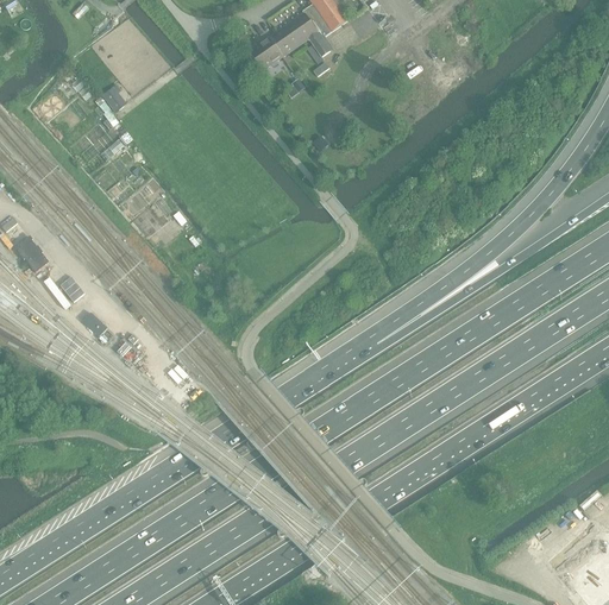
[(6,0),(2,2),(6,10),(18,2),(16,0),(6,0)]
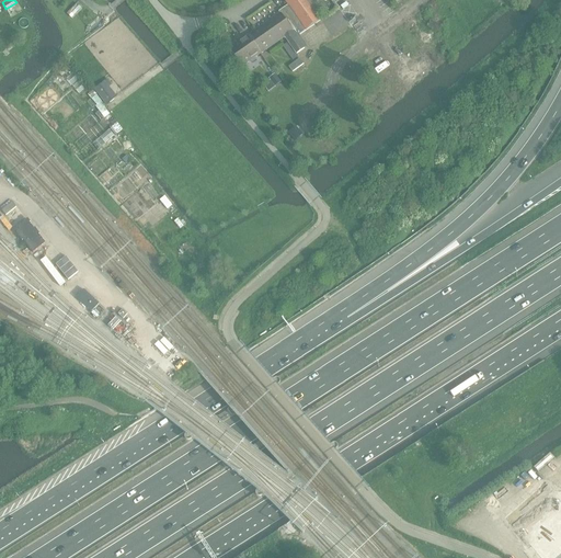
[(299,32),(323,15),(312,0),(286,0),(292,7),(282,13),(279,11),(229,46),(242,64),(284,34),(296,52),(305,45),(293,29),(295,26),(299,32)]
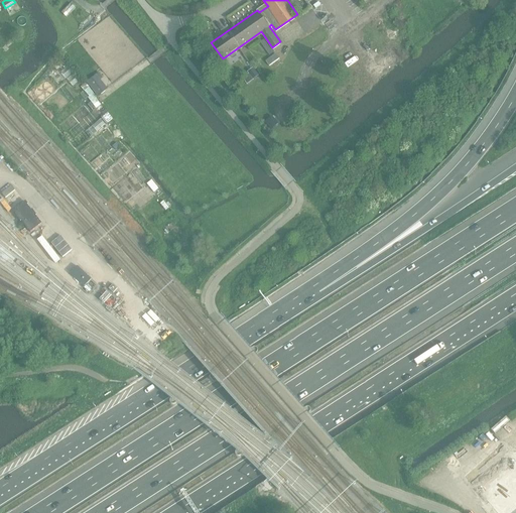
[(387,49),(370,59),(373,65),(390,54),(387,49)]
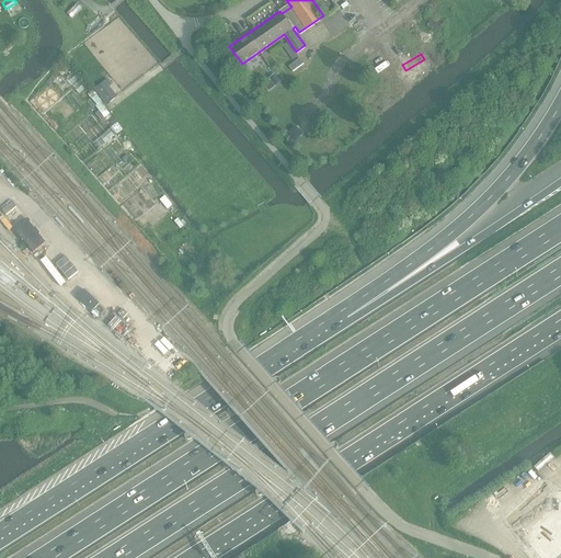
[(114,97),(106,86),(109,83),(111,82),(107,77),(105,79),(94,87),(106,102),(114,97)]
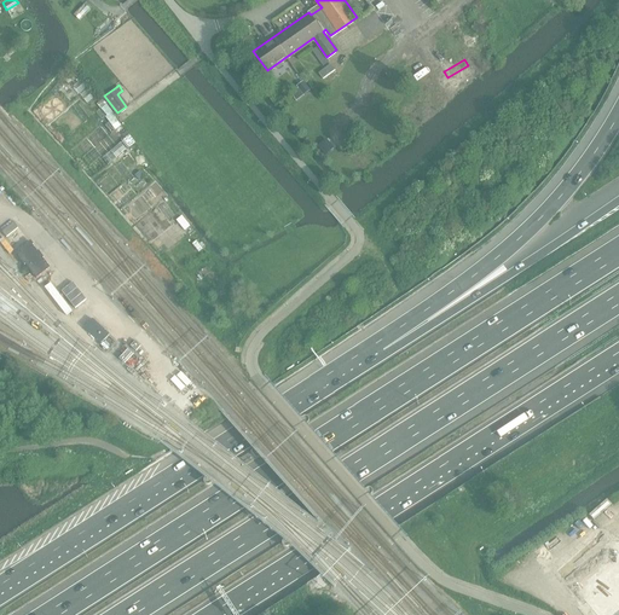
[(181,213),(177,218),(184,227),(190,222),(181,213)]
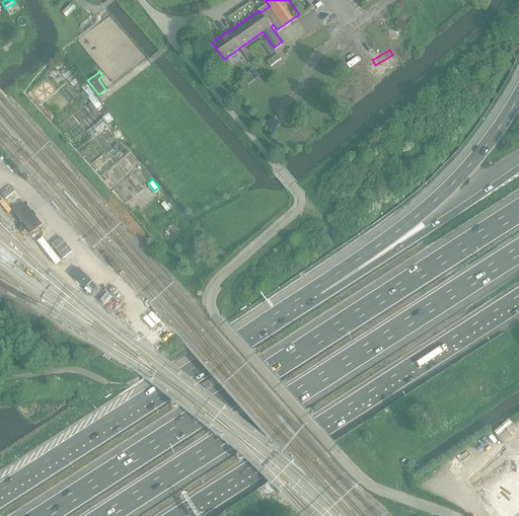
[(20,197),(11,185),(1,192),(10,205),(20,197)]
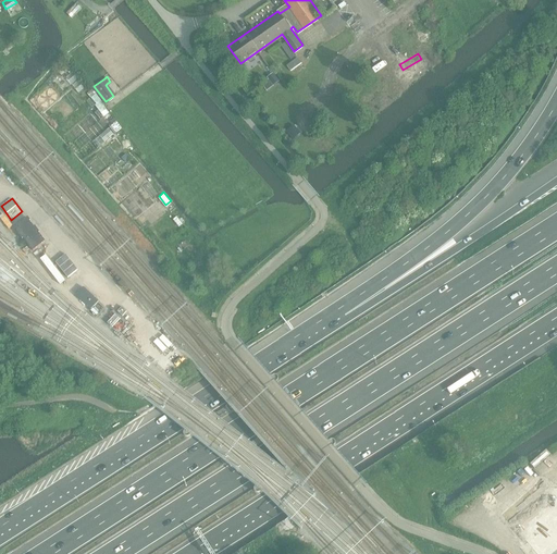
[(27,217),(15,224),(33,248),(44,239),(27,217)]
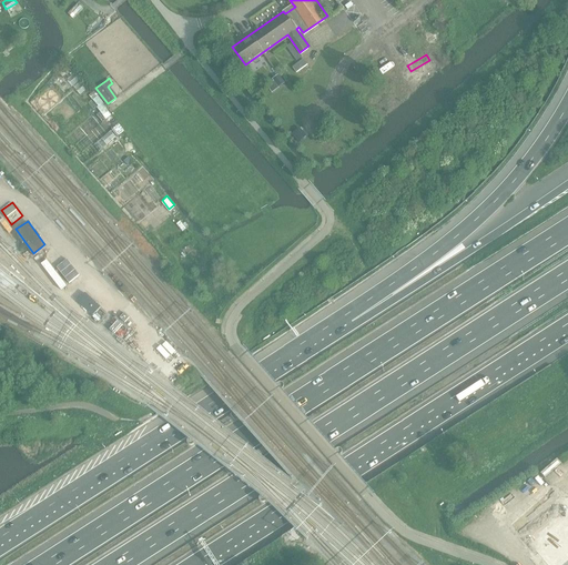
[(47,259),(42,262),(60,286),(64,282),(47,259)]
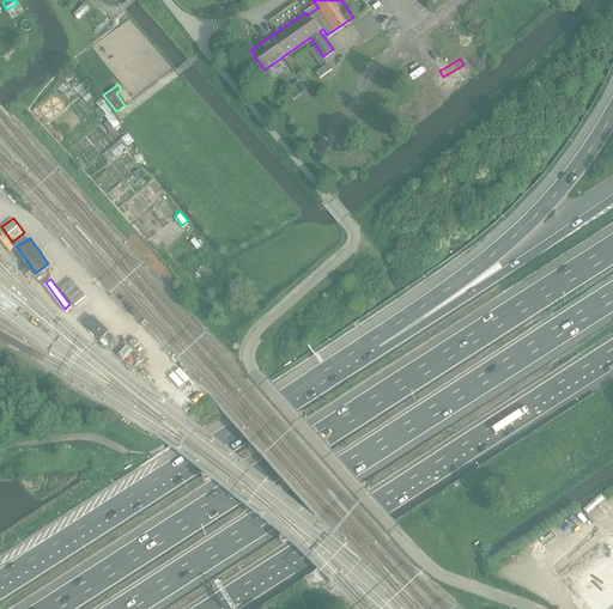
[(601,492),(584,507),(588,512),(605,497),(601,492)]
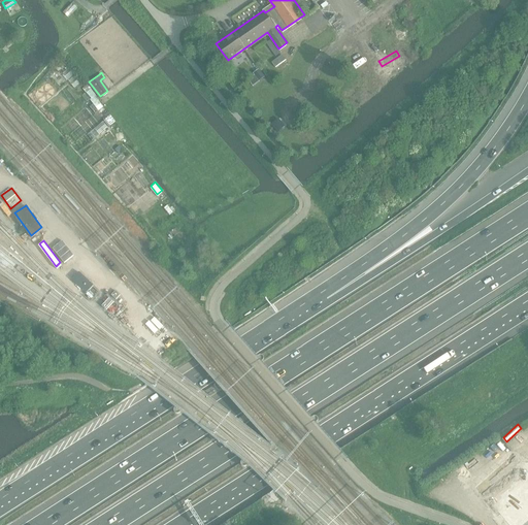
[(480,483),(480,488),(486,496),(497,509),(510,524),(527,524),(527,459),(520,459),(514,453),(481,481),(480,483)]
